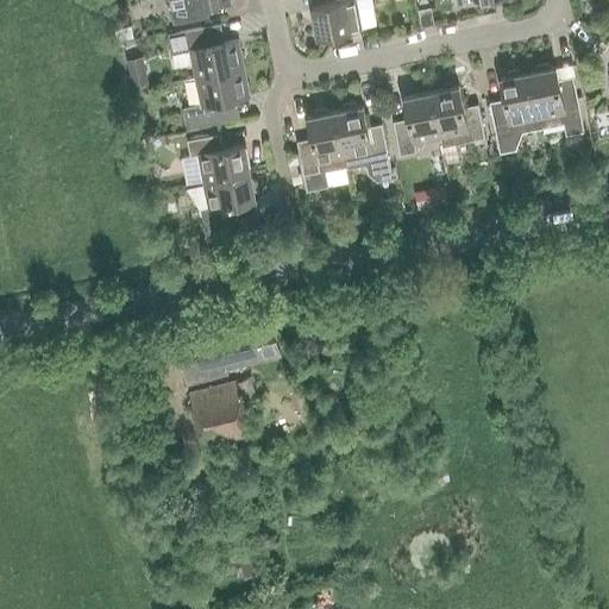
[(169,0),(174,24),(203,18),(200,4),(220,0),(169,0)]
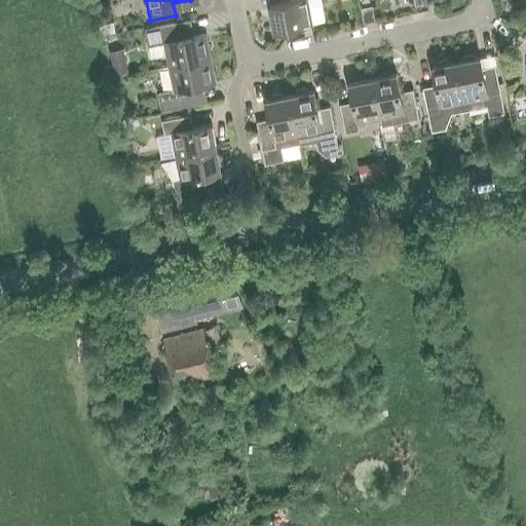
[(321,0),(294,0),(269,5),(274,31),(310,24),(307,7),(322,4),(321,0)]
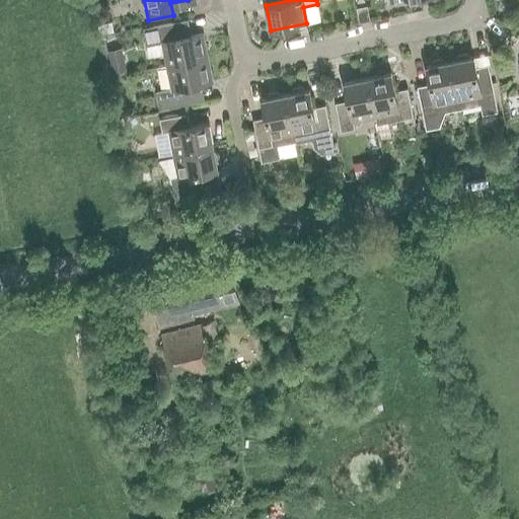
[(174,39),(171,23),(144,28),(147,45),(149,56),(163,53),(166,66),(208,57),(203,33),(174,39)]
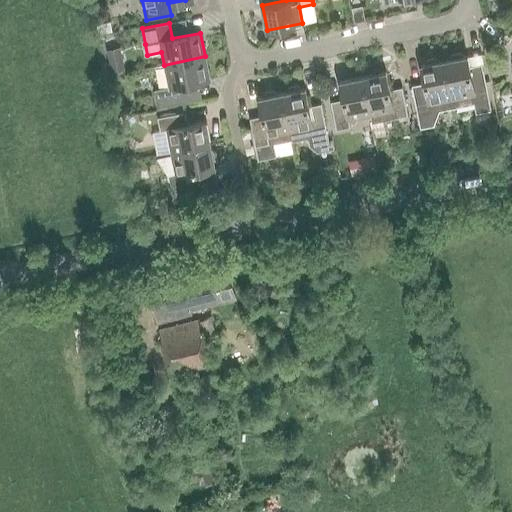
[(122,46),(109,48),(113,71),(126,68),(122,46)]
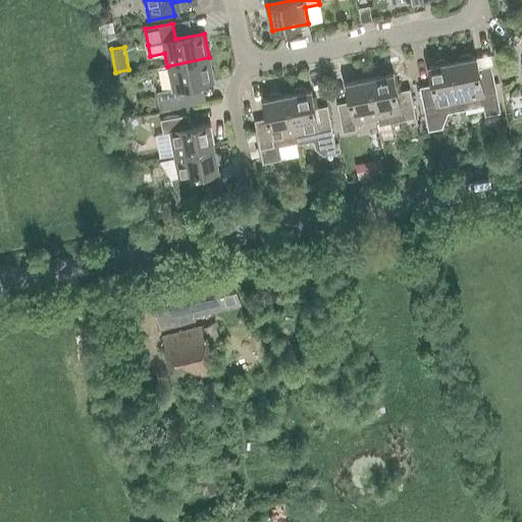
[(453,61),(462,108),(484,104),(486,113),(500,110),(491,66),(479,68),(476,56),(473,57),(468,54),(460,55),(457,60),(453,61)]
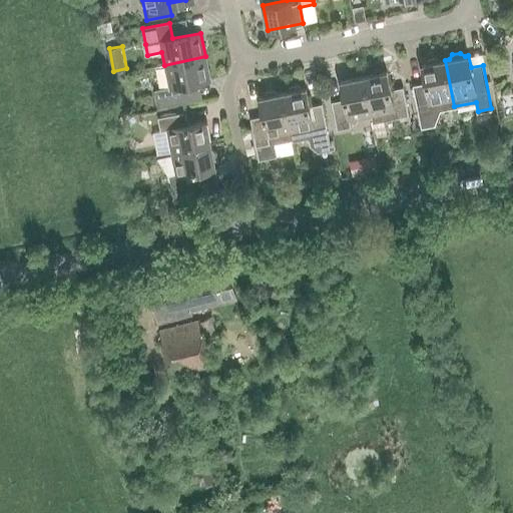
[(210,80),(205,56),(164,65),(169,88),(154,91),(158,107),(185,101),(182,86),(210,80)]
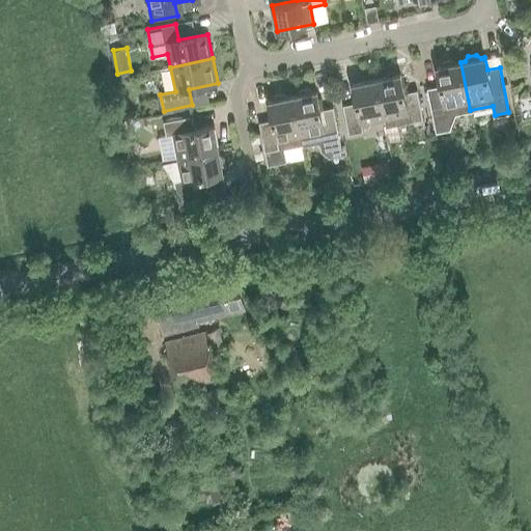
[(453,113),(470,110),(460,62),(455,63),(451,60),(443,61),(440,66),(436,67),(440,85),(426,88),(436,131),(448,129),(453,113)]
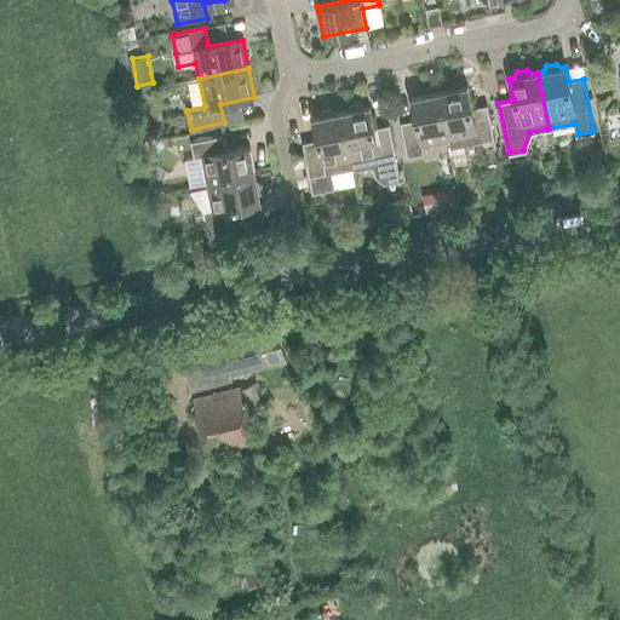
[(438,92),(448,141),(451,148),(477,143),(493,139),(487,105),(471,108),(468,87),(438,92)]
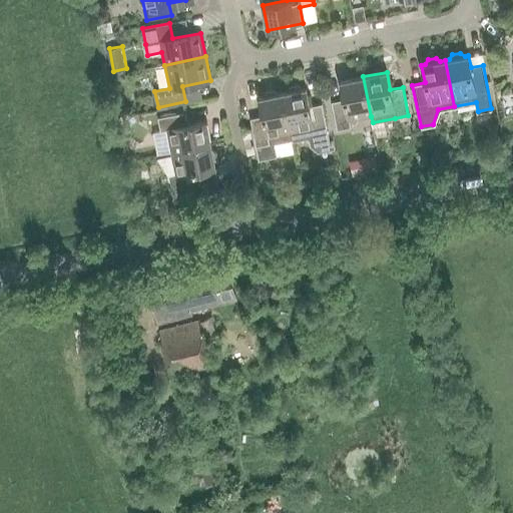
[(349,120),(371,116),(363,76),(340,81),(344,99),(331,101),(337,130),(351,127),(349,120)]
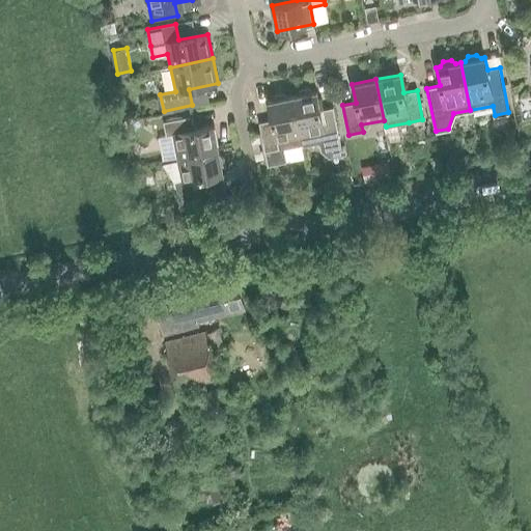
[(291,96),(302,145),(318,144),(322,146),(323,152),(326,156),(341,152),(333,107),(319,110),(316,91),(312,92),(308,89),(300,90),(297,95),(291,96)]
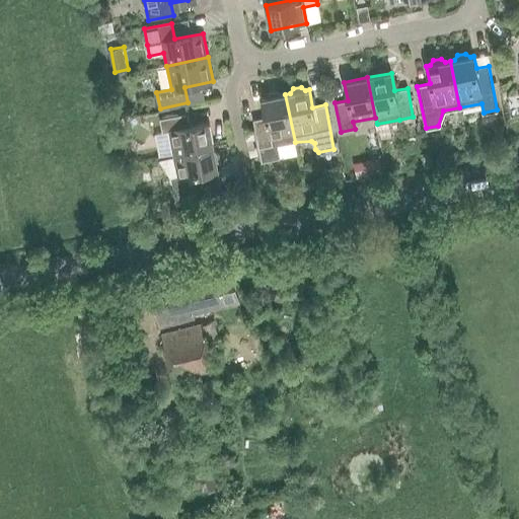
[(295,142),(285,94),(281,95),(276,92),(268,93),(265,98),(262,99),(265,117),(252,120),(262,162),(276,159),(274,146),(295,142)]
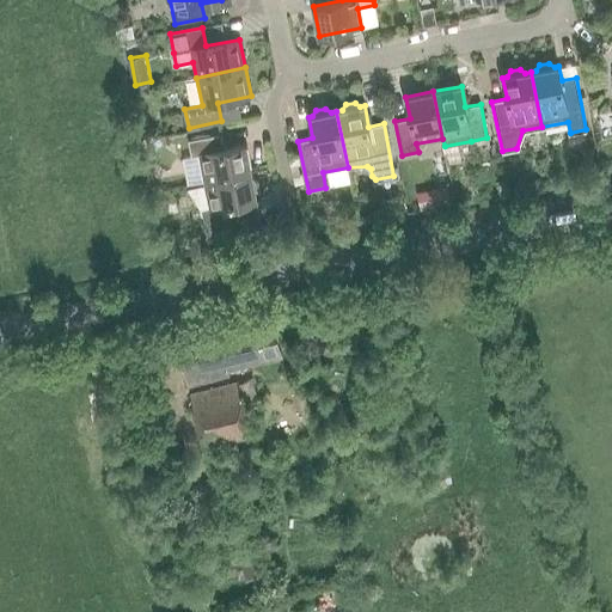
[(204,182),(251,172),(246,144),(225,148),(221,134),(188,140),(191,157),(199,155),(204,182)]
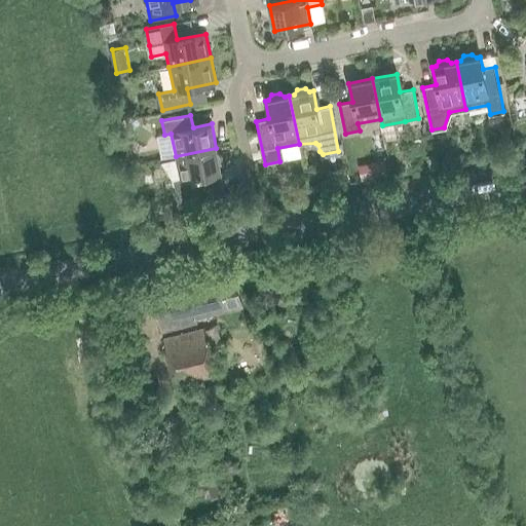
[(216,148),(176,156),(180,179),(174,180),(179,208),(208,201),(205,188),(214,187),(211,174),(221,172),(216,148)]
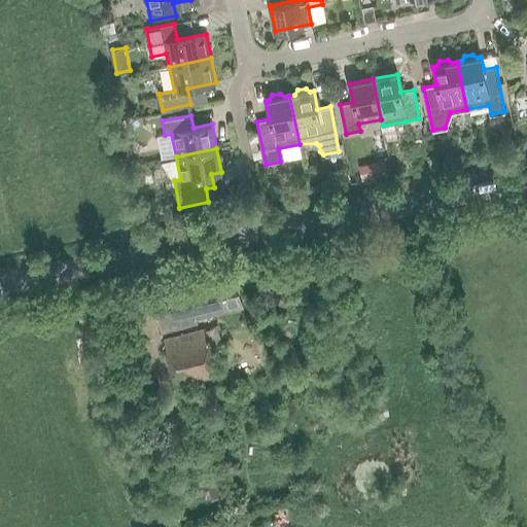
[(203,318),(243,307),(235,277),(207,285),(205,278),(150,292),(162,334),(204,322),(203,318)]
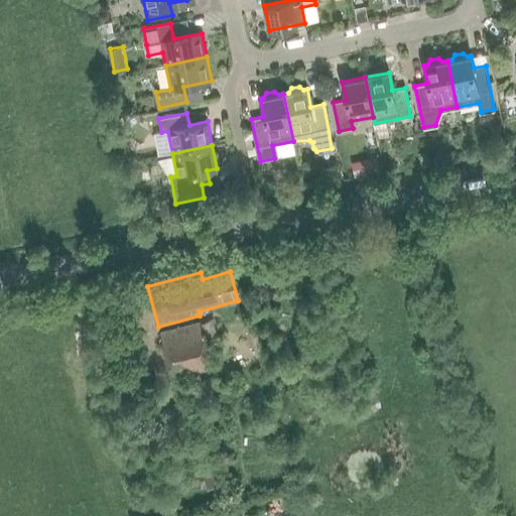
[(213,367),(201,323),(160,333),(172,378),(213,367)]
